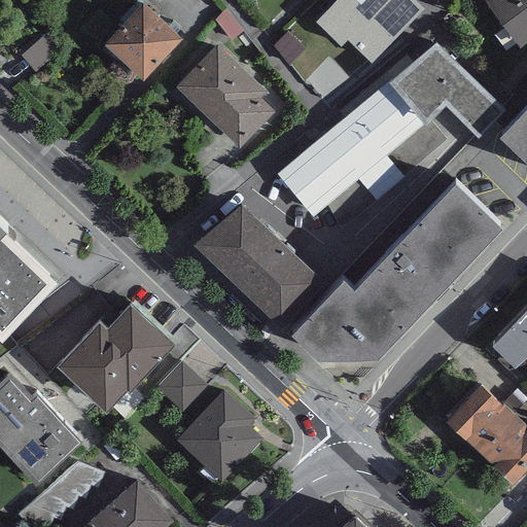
[(423,10),(413,0),(336,0),(315,23),(341,48),(347,41),(371,64),(423,10)]
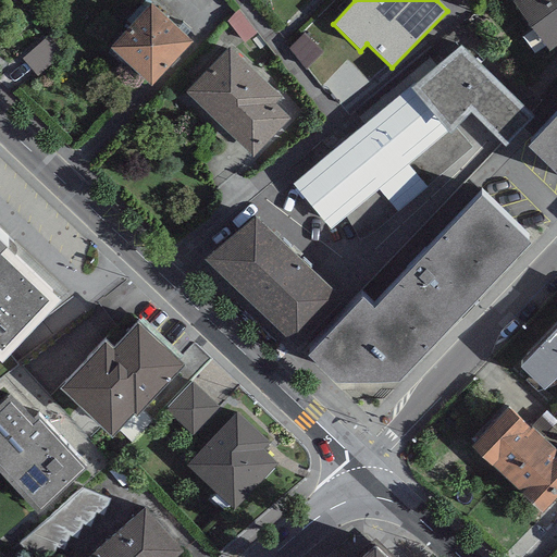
[(556,0),(516,0),(512,3),(547,51),(556,45),(556,0)]
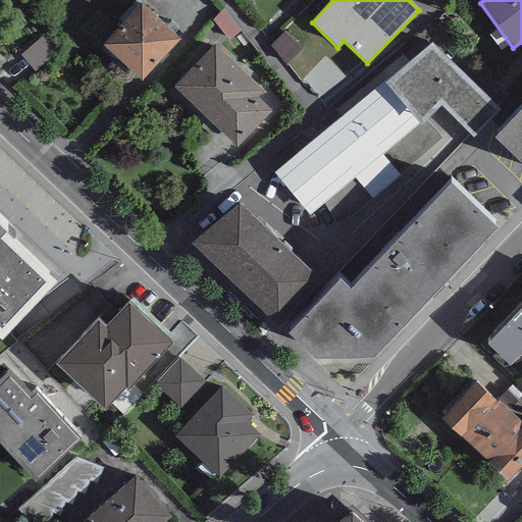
[(180,41),(142,4),(103,46),(142,82),(180,41)]
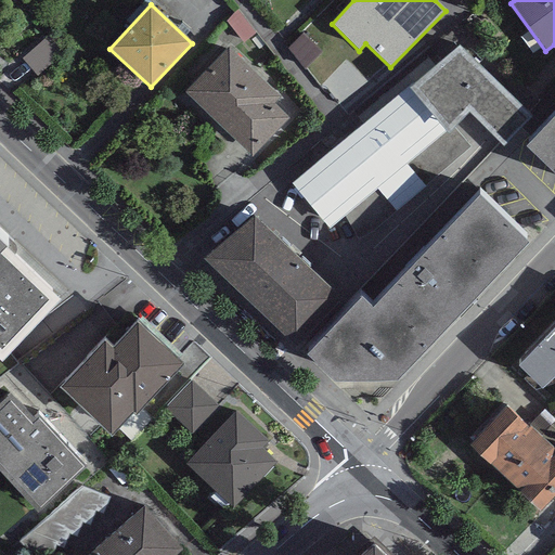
[(26,61),(39,78),(65,57),(52,41),(26,61)]
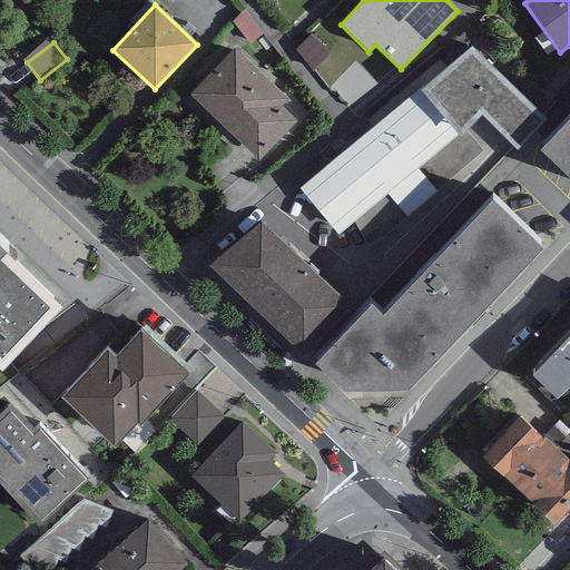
[(287,97),(235,47),(189,94),(258,159),(297,119),(281,104),(287,97)]
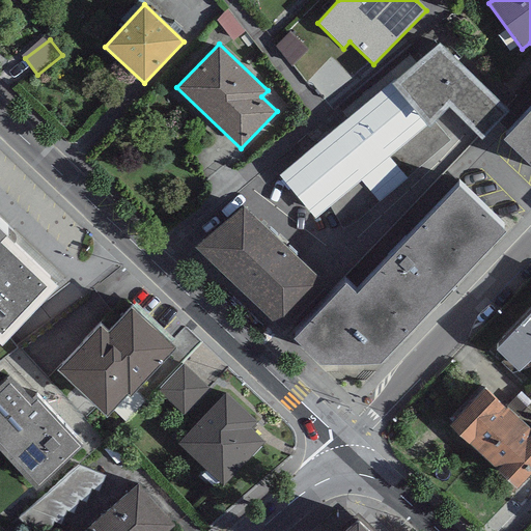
[(388,84),(279,176),(316,219),(330,207),(343,229),(450,142),(435,121),(450,108),(480,139),(508,112),(441,44),(388,84)]
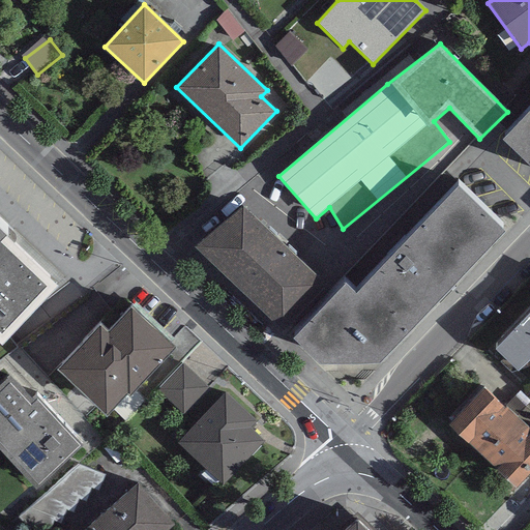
[(529,113),(505,140),(529,165),(529,113)]
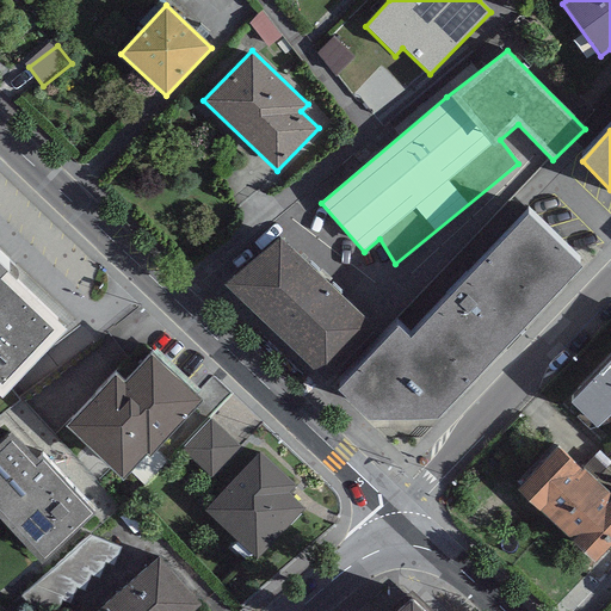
[(340,386),(337,389),(369,419),(438,418),(581,265),(529,214),(409,335),(397,326),(383,340),(340,386)]
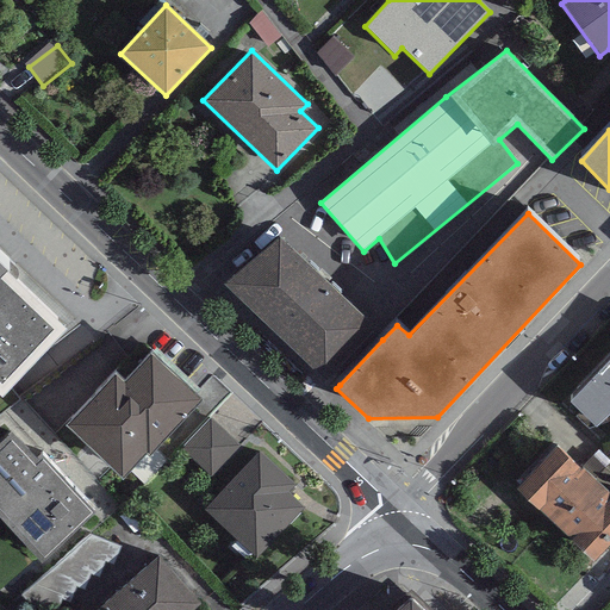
[(340,385),(383,340),(281,242),(223,288),(327,386),(332,379),(340,385)]
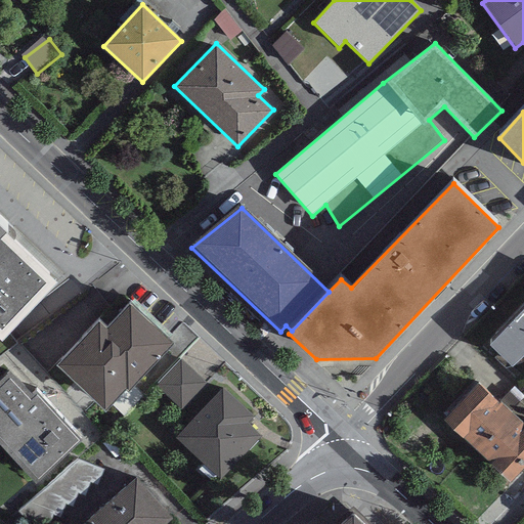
[(56,264),(0,209),(0,319),(2,321),(56,264)]
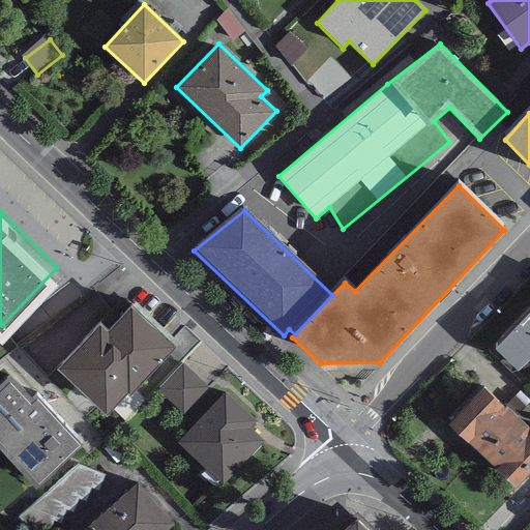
[(130,295),(108,320),(99,312),(57,356),(107,403),(126,382),(129,385),(175,336),(130,295)]
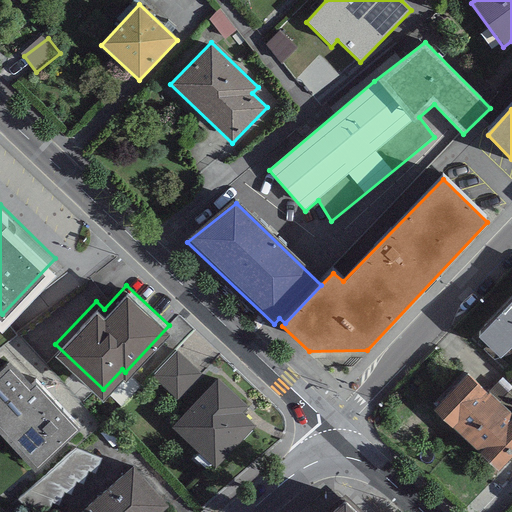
[(500,348),(511,336),(511,291),(478,326),(500,348)]
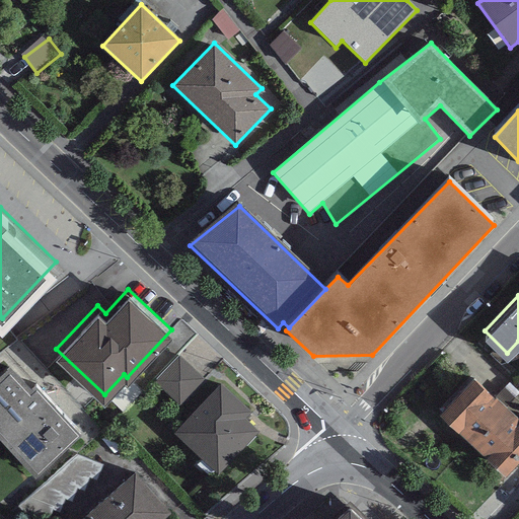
[(204,376),(179,353),(154,379),(177,402),(204,376)]
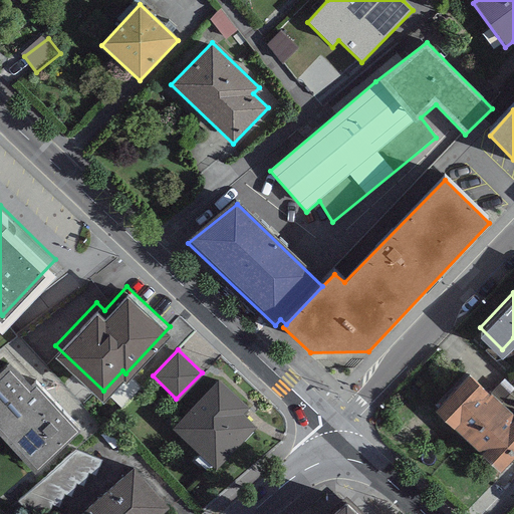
[(10,353),(0,361),(0,419),(16,438),(13,440),(33,462),(79,421),(36,372),(31,376),(10,353)]
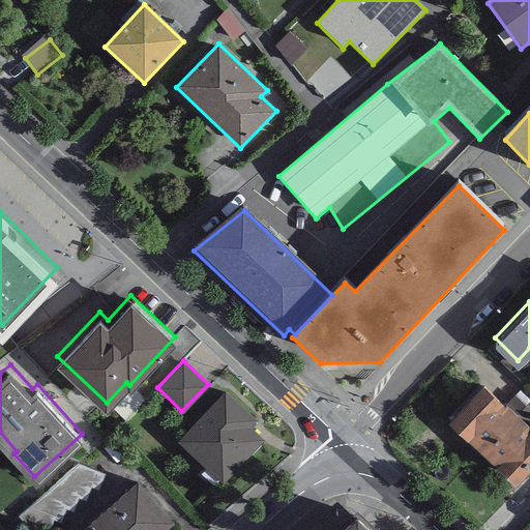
[(449,415),(516,478),(529,462),(529,421),(484,379),(449,415)]
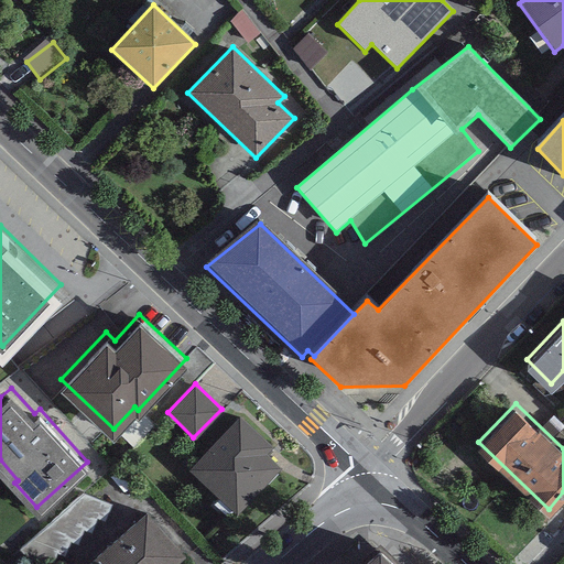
[(272,442),(240,411),(190,464),(239,511),(283,466),(266,448),(272,442)]
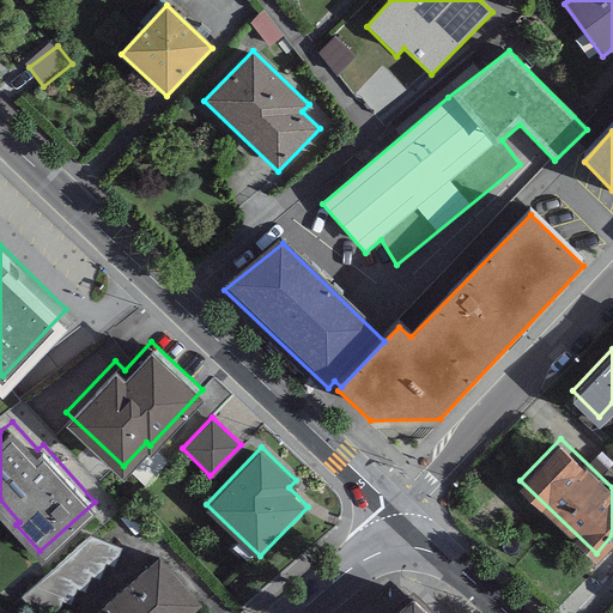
[(182,612),(201,598),(161,550),(86,612),(182,612)]
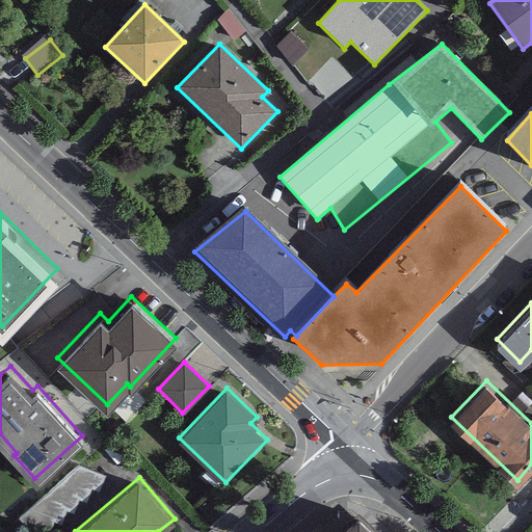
[(382,531),(356,507),(331,531),(382,531)]
